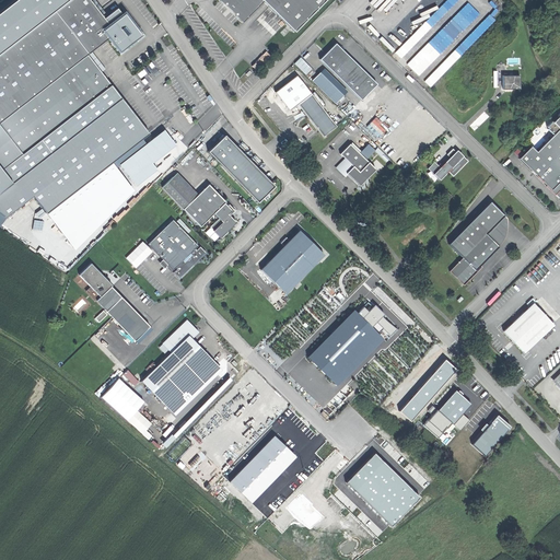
[(15,0),(0,12),(0,51),(47,16),(33,0),(15,0)]
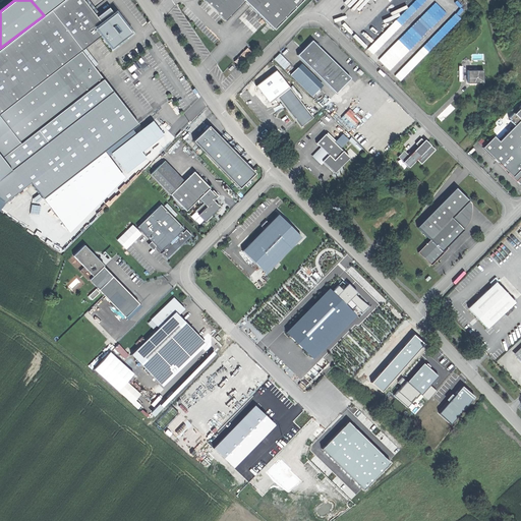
[(0,114),(81,52),(101,36),(111,49),(132,33),(126,25),(124,27),(120,22),(122,20),(116,12),(102,23),(83,0),(62,0),(44,15),(0,48),(0,114)]
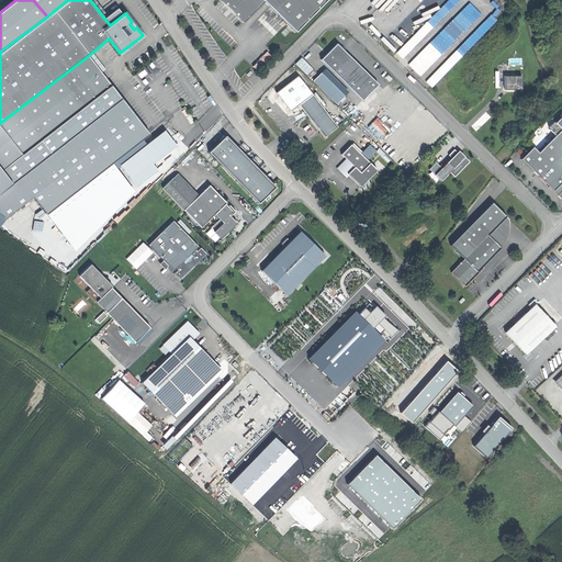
[(67,0),(33,0),(47,17),(67,0)]
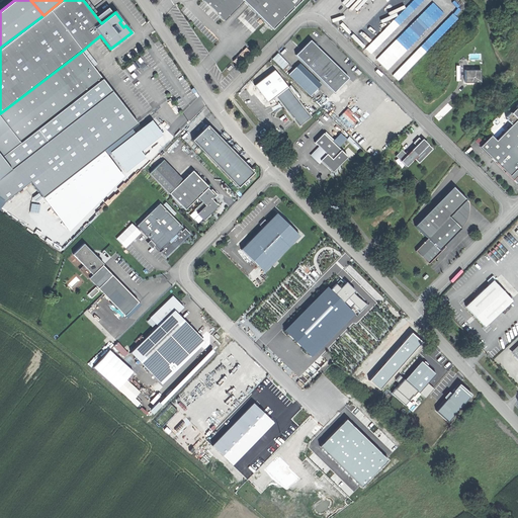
[(225,21),(243,2),(241,0),(202,0),(207,5),(211,5),(217,10),(218,15),(225,21)]
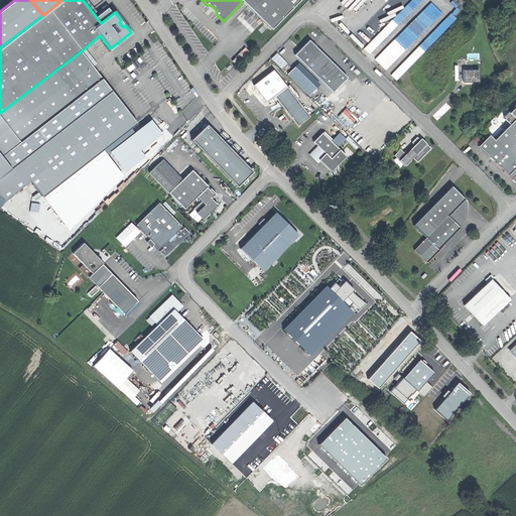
[(240,0),(242,2),(271,30),(300,0),(240,0)]
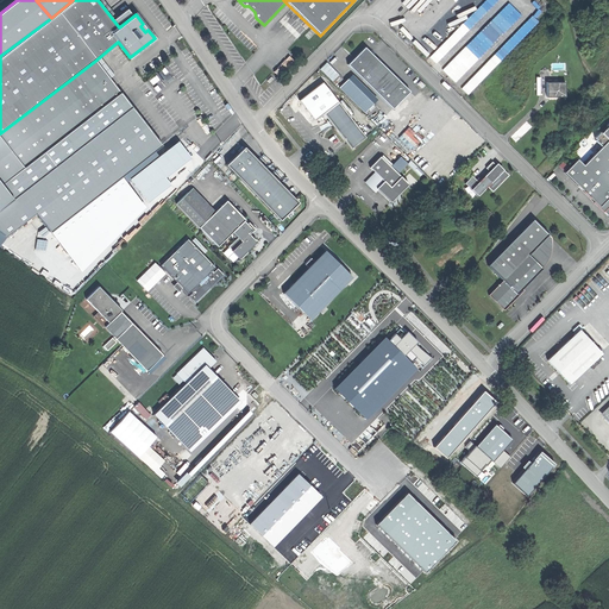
[(249,11),(256,18),(255,12),(249,6),(244,6),(249,11)]
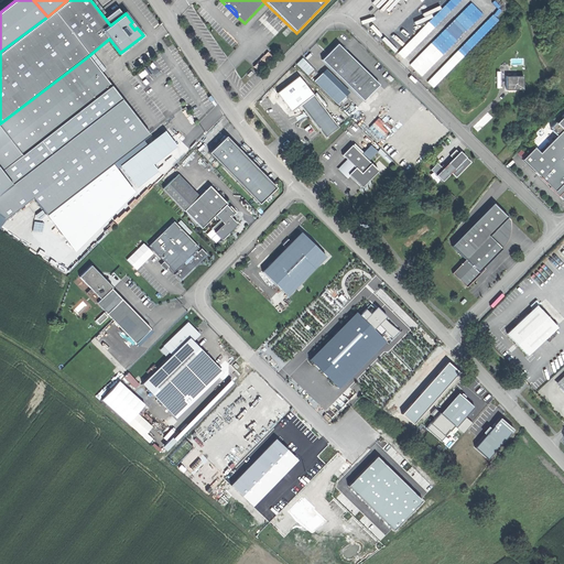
[(489,18),(429,82),(434,87),(495,23),(489,18)]
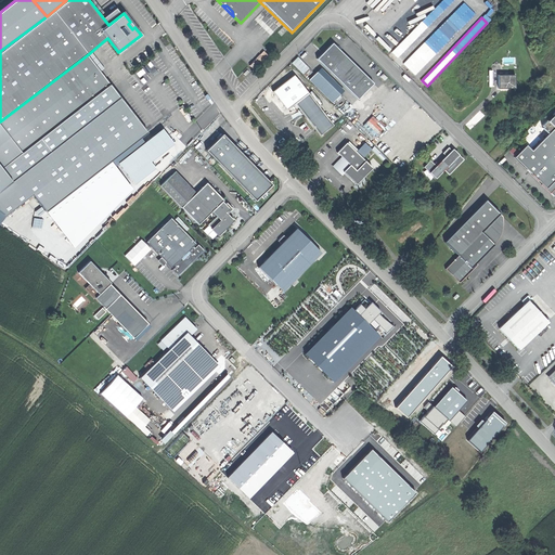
[(398,56),(431,25),(425,18),(392,51),(398,56)]
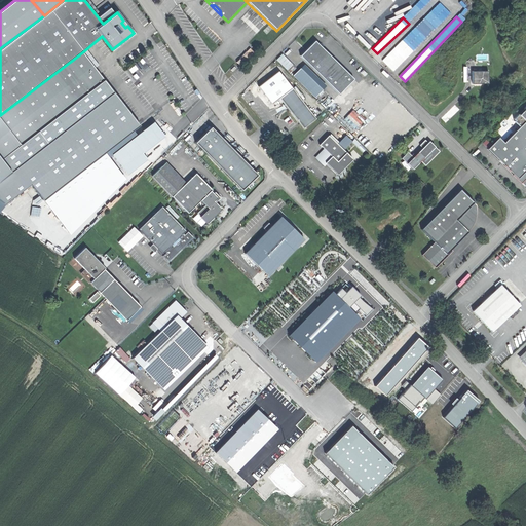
[(409,33),(382,60),(395,71),(420,43),(409,33)]
